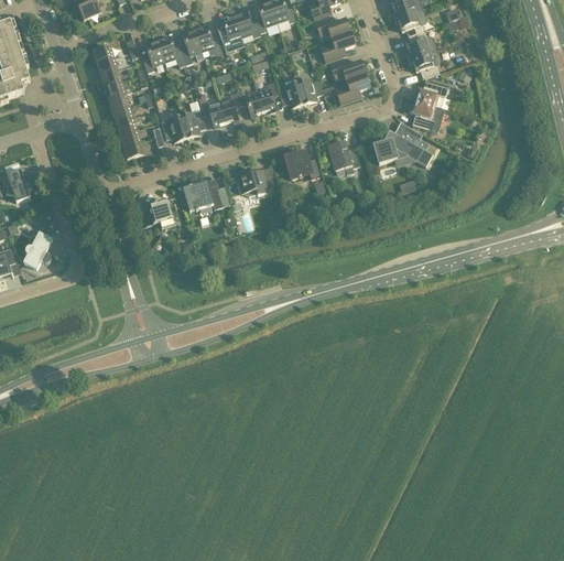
[(78,9),(96,1),(95,0),(74,0),(78,9)]
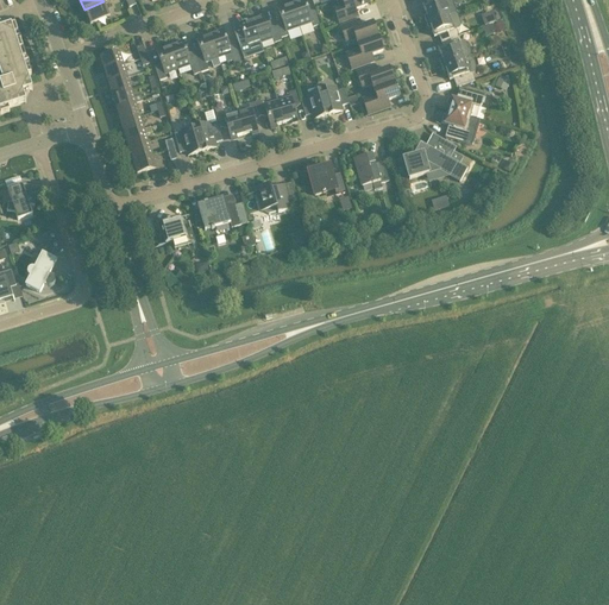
[(277,5),(283,20),(276,23),(277,25),(281,36),(288,33),(286,30),(299,25),(290,0),(283,4),(283,1),(278,2),(277,5)]
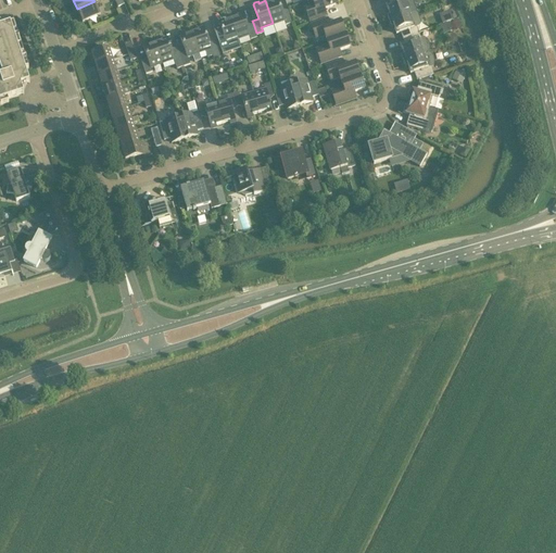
[(281,10),(278,0),(265,0),(273,23),(285,19),(286,23),(292,21),(288,8),(281,10)]
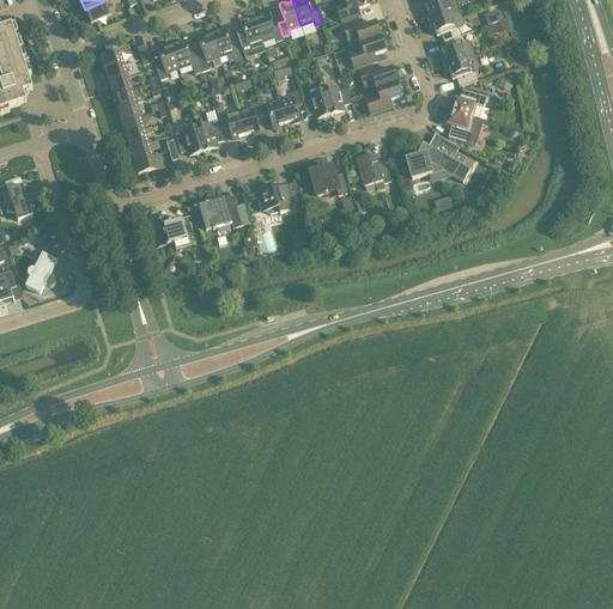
[(340,23),(357,17),(360,16),(358,7),(371,2),(370,0),(347,0),(334,5),(340,23)]
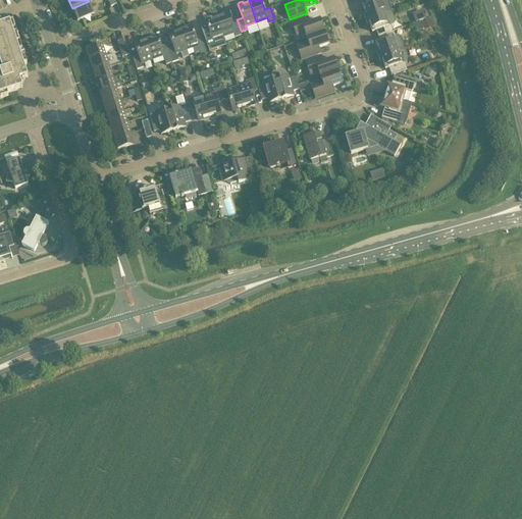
[(366,0),(367,2),(363,3),(365,11),(363,12),(365,17),(392,8),(387,0),(366,0)]
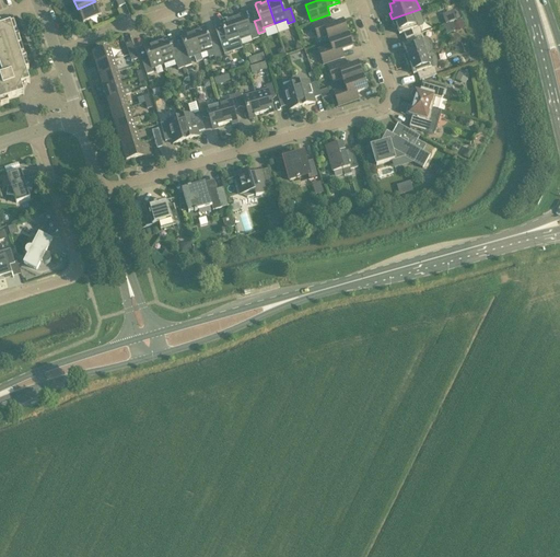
[(95,1),(78,9),(83,20),(101,12),(95,1)]
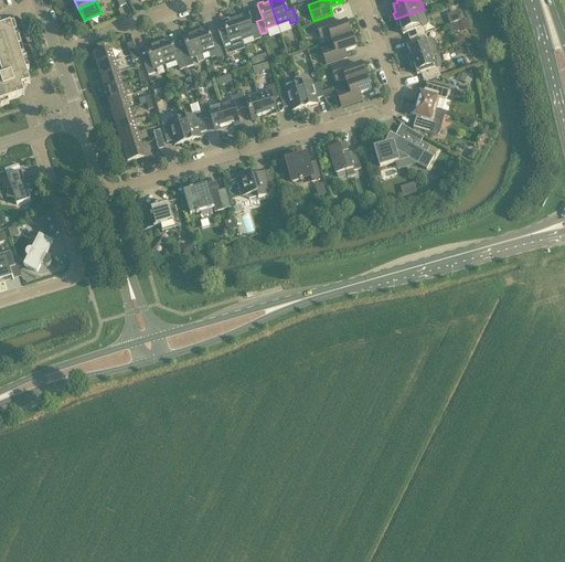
[(450,20),(461,17),(459,7),(448,10),(450,20)]
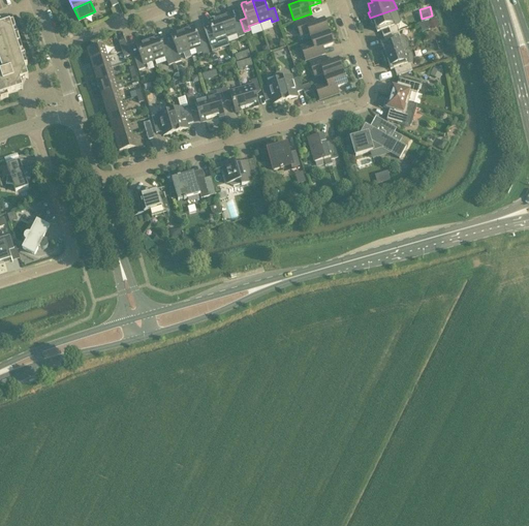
[(377,30),(381,29),(383,34),(398,29),(396,24),(399,23),(401,20),(397,8),(370,18),(372,23),(374,23),(377,30)]
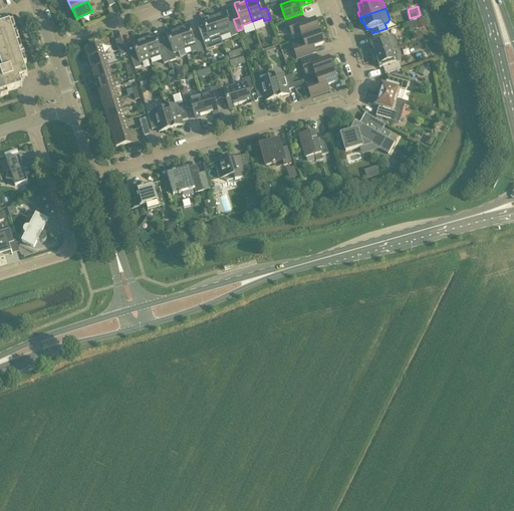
[(228,23),(224,10),(221,9),(218,10),(219,12),(213,14),(220,34),(231,30),(232,34),(238,32),(237,30),(234,21),(228,23)]
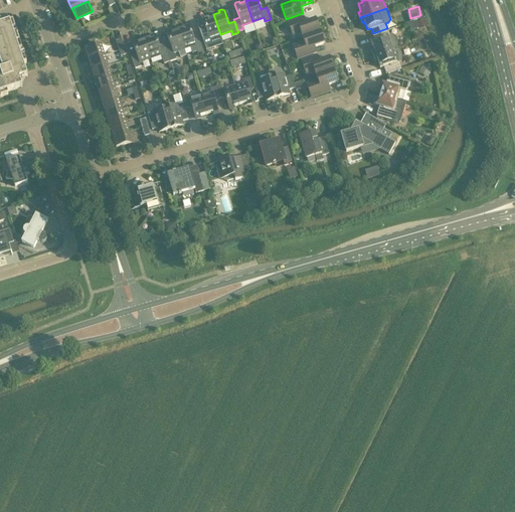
[(202,18),(206,30),(201,32),(204,44),(210,42),(209,38),(220,34),(213,14),(207,16),(206,14),(203,15),(202,18)]
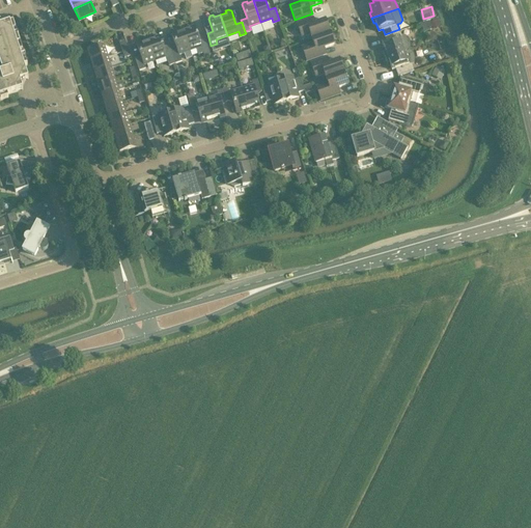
[(301,36),(310,33),(312,36),(329,30),(325,18),(315,21),(313,15),(296,21),(301,36)]
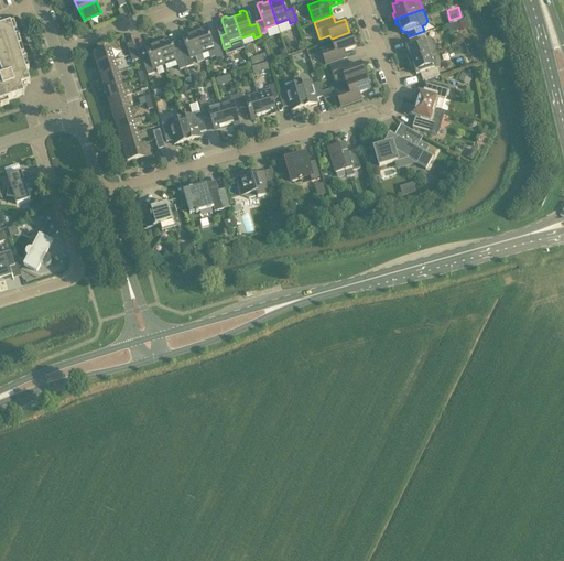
[(459,29),(467,25),(465,18),(456,21),(459,29)]
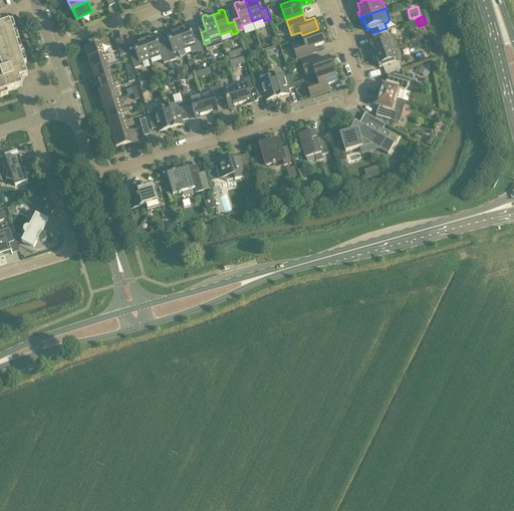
[(0,94),(8,92),(7,89),(22,84),(19,77),(27,74),(23,62),(26,61),(12,19),(0,23),(0,60),(2,68),(0,68),(0,94)]
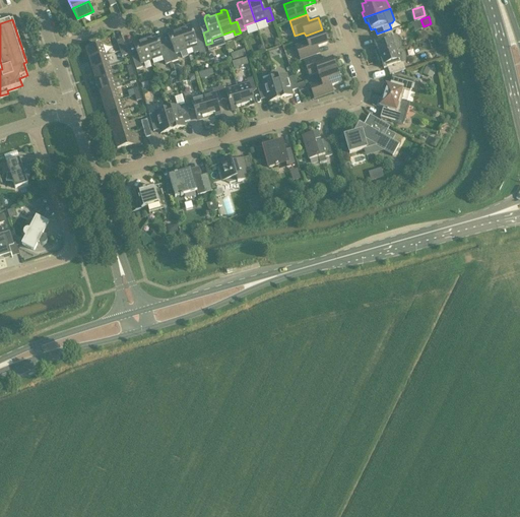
[(194,36),(190,23),(188,21),(184,23),(185,24),(179,26),(186,48),(191,46),(194,52),(198,50),(199,54),(206,51),(204,45),(200,34),(194,36)]
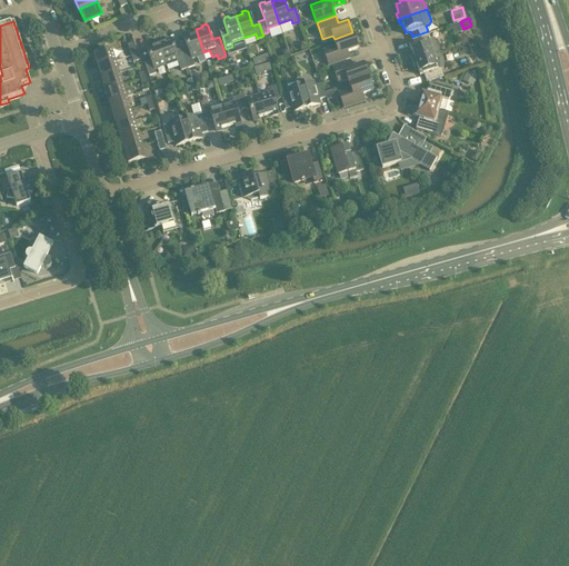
[(206,59),(203,52),(196,29),(189,32),(188,30),(185,31),(183,33),(189,48),(182,50),(188,66),(195,63),(192,57),(197,55),(199,61),(206,59)]
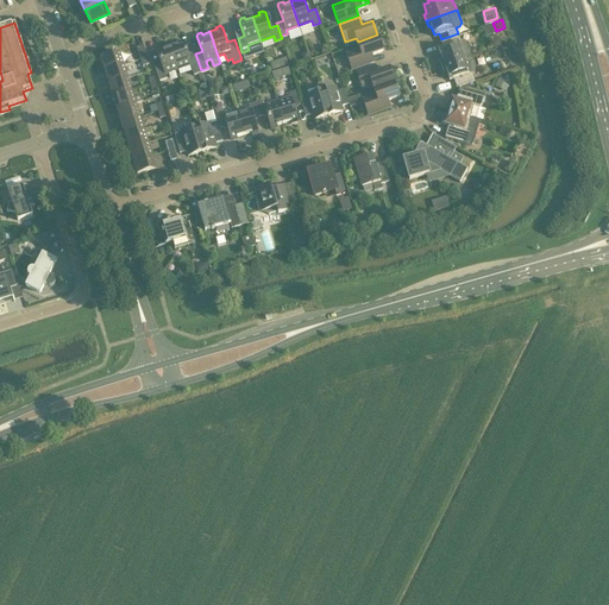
[(444,46),(439,48),(441,56),(439,57),(441,64),(470,54),(470,51),(470,46),(469,44),(468,41),(464,38),(460,39),(458,33),(441,39),(444,46)]
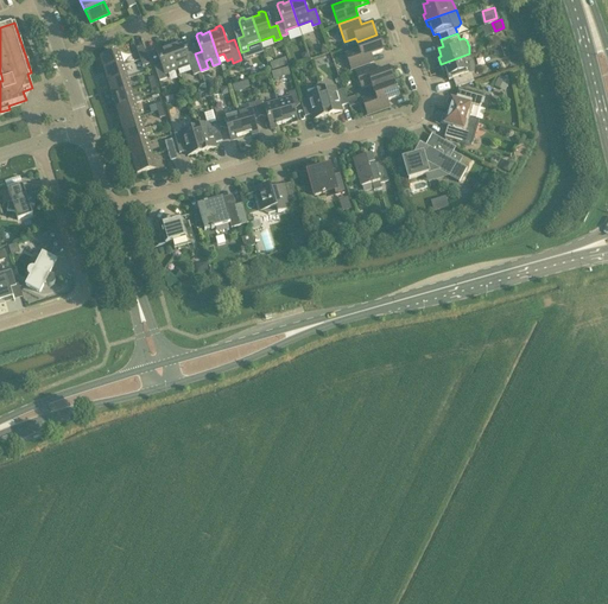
[(373,61),(373,59),(371,52),(382,49),(377,35),(358,42),(359,46),(344,51),(350,69),(373,61)]
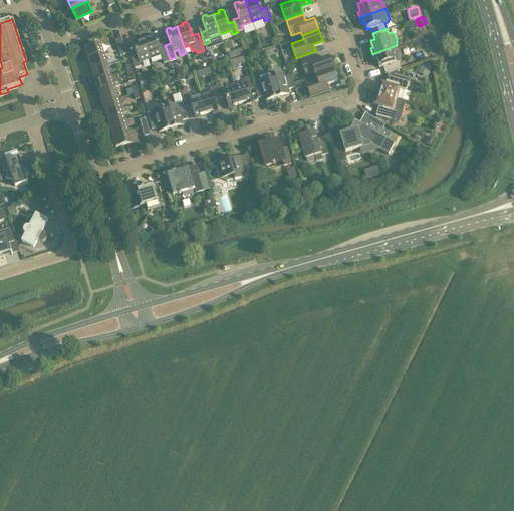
[(159,45),(154,32),(152,31),(149,32),(149,34),(143,36),(150,57),(161,53),(163,62),(170,59),(165,45),(164,43),(159,45)]
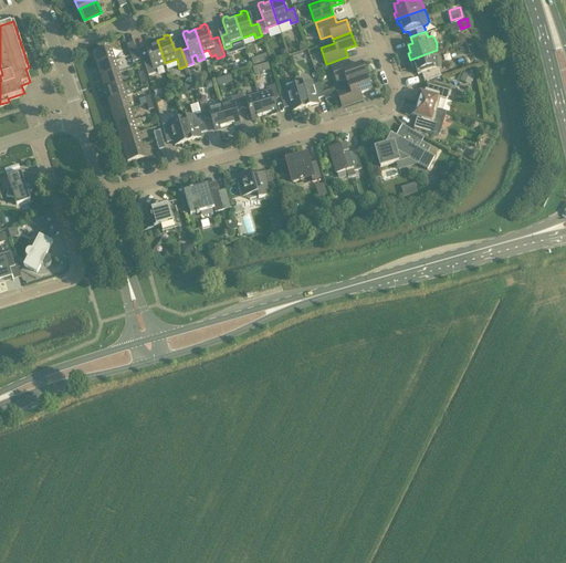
[(133,40),(126,42),(129,54),(136,52),(133,40)]
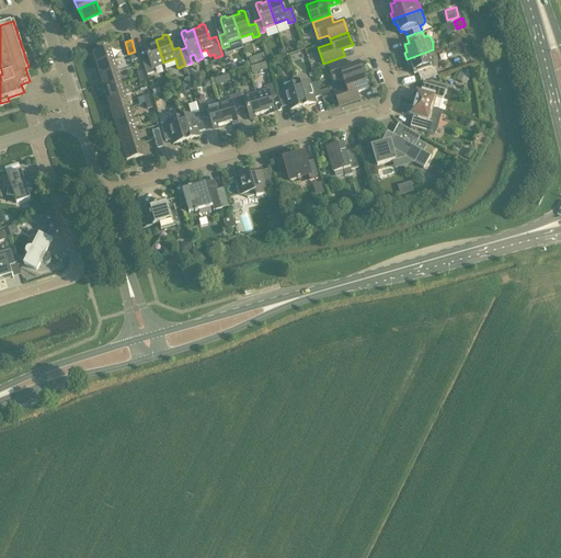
[(163,63),(156,40),(149,42),(149,41),(145,42),(144,44),(149,58),(142,60),(147,72),(153,70),(152,66),(163,63)]
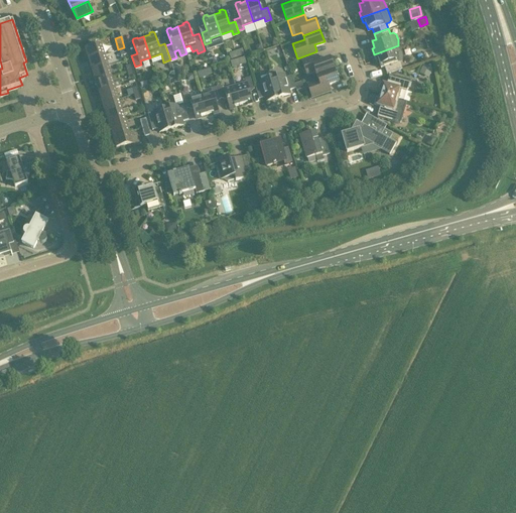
[(101,41),(85,46),(89,57),(105,52),(101,41)]
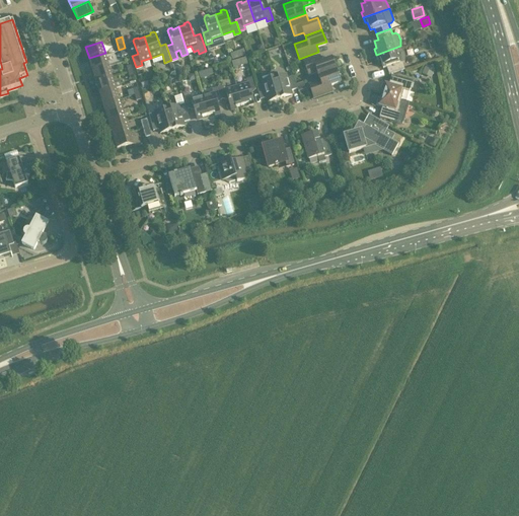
[(389,71),(403,65),(402,61),(404,60),(405,56),(404,53),(403,50),(402,48),(400,47),(400,46),(376,55),(378,60),(380,59),(383,66),(387,65),(389,71)]
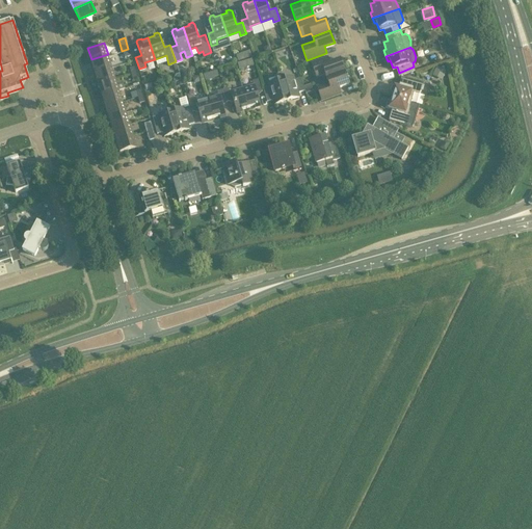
[(95,71),(111,65),(108,54),(91,59),(95,71)]
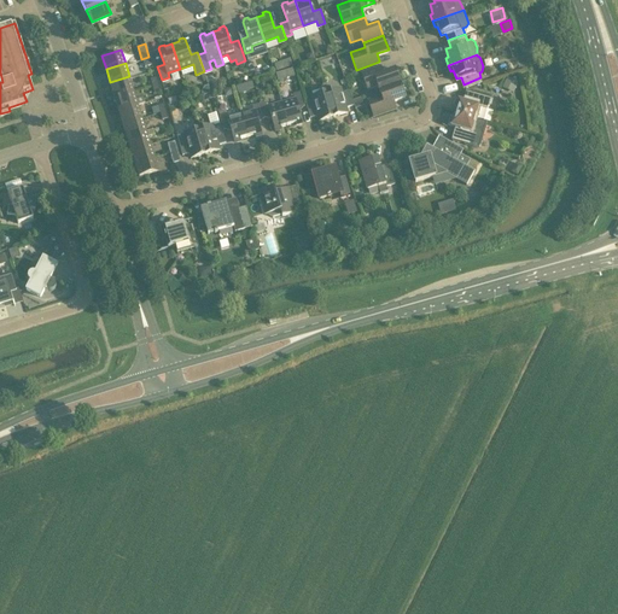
[(380,64),(362,70),(361,71),(367,88),(378,85),(379,88),(400,81),(395,66),(383,70),(380,64)]
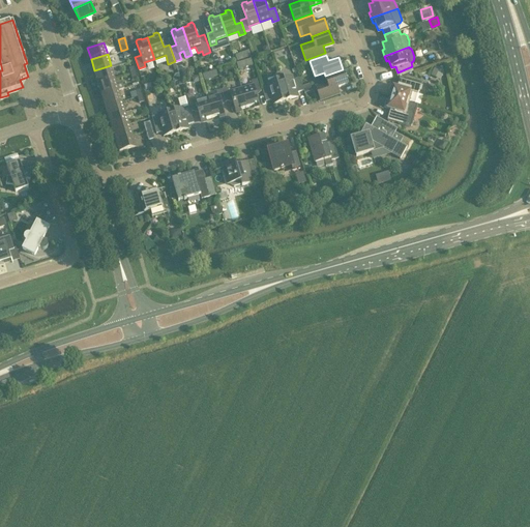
[(251,57),(243,59),(245,65),(253,63),(251,57)]
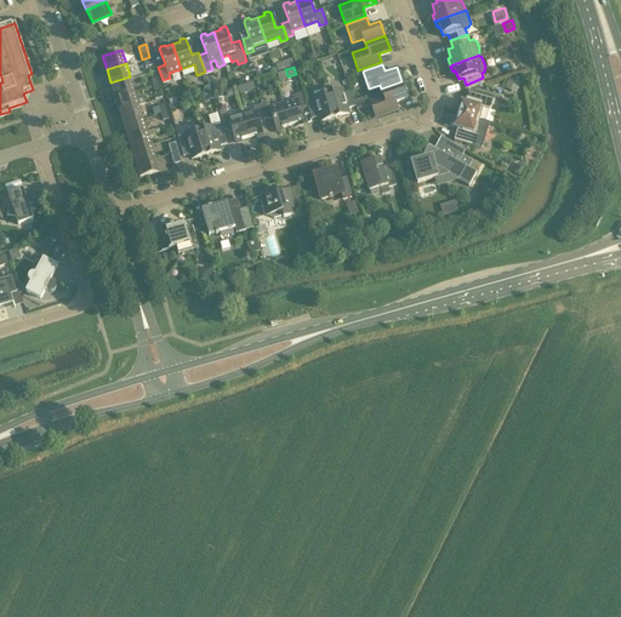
[(510,74),(506,83),(517,87),(520,80),(510,74)]
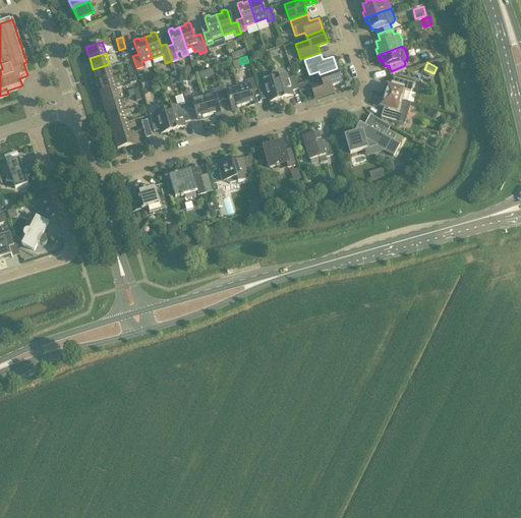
[(96,80),(113,75),(109,64),(93,69),(96,80)]
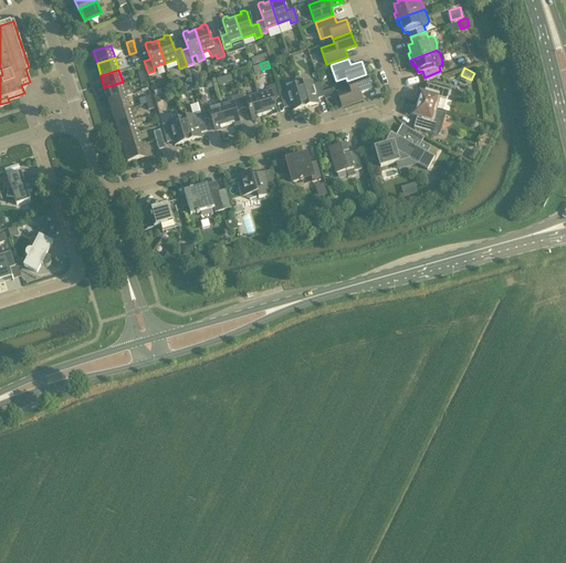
[(366,74),(347,81),(349,89),(341,92),(345,104),(363,97),(360,92),(370,87),(366,74)]
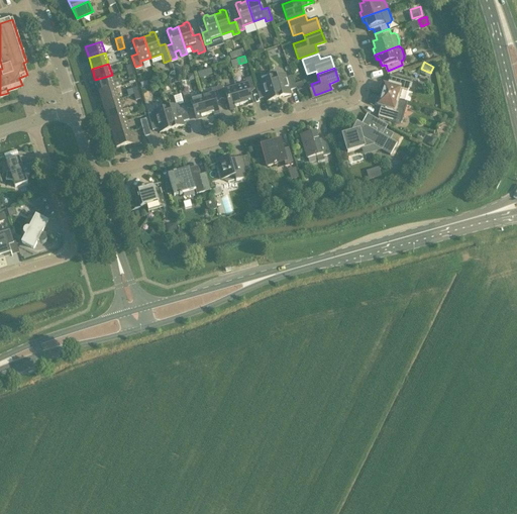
[(290,94),(291,92),(289,88),(296,86),(292,74),(286,76),(285,72),(273,76),(279,96),(286,94),(286,95),(290,94)]
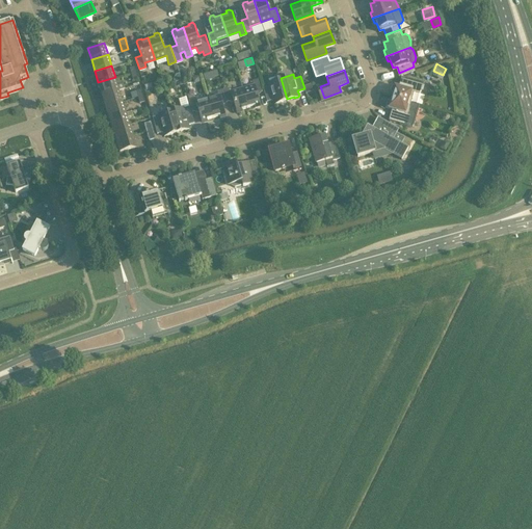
[(400,76),(398,85),(392,83),(390,90),(392,90),(391,95),(410,101),(414,90),(420,93),(422,82),(400,76)]
